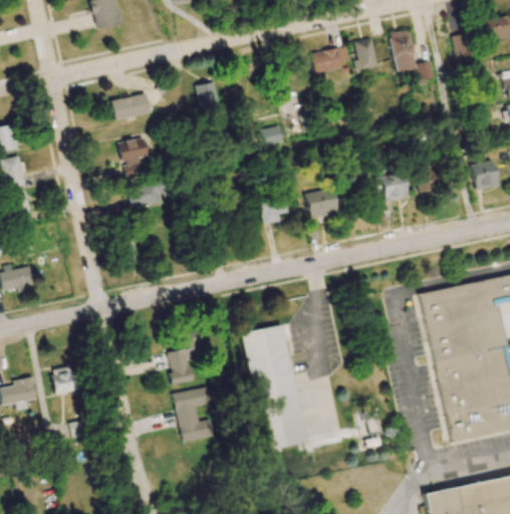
[(91,0),(95,29),(121,26),(118,0),(91,0)]
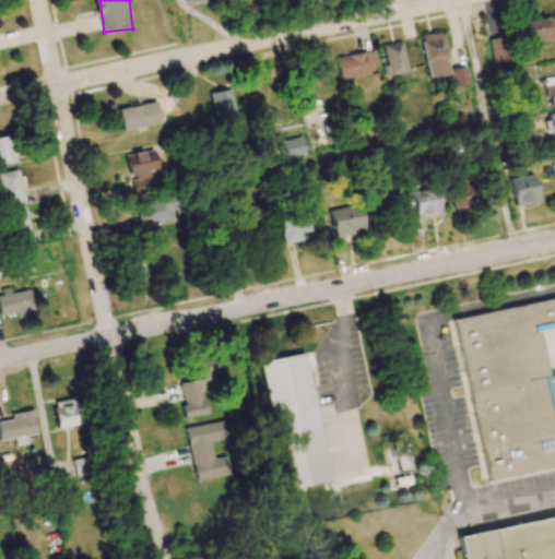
[(527,21),(529,43),(554,39),(554,18),(527,21)]
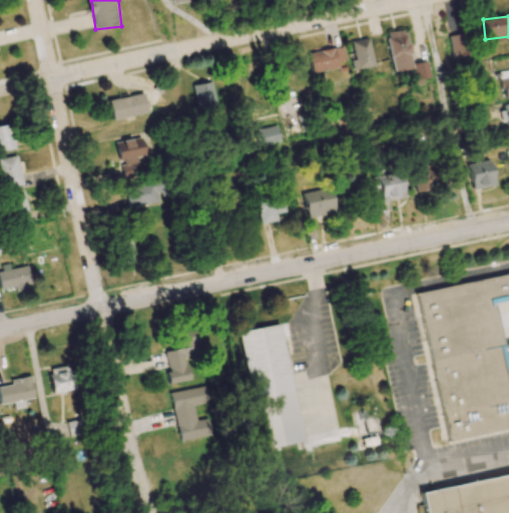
[(396,72),(415,69),(407,29),(388,32),(396,72)]
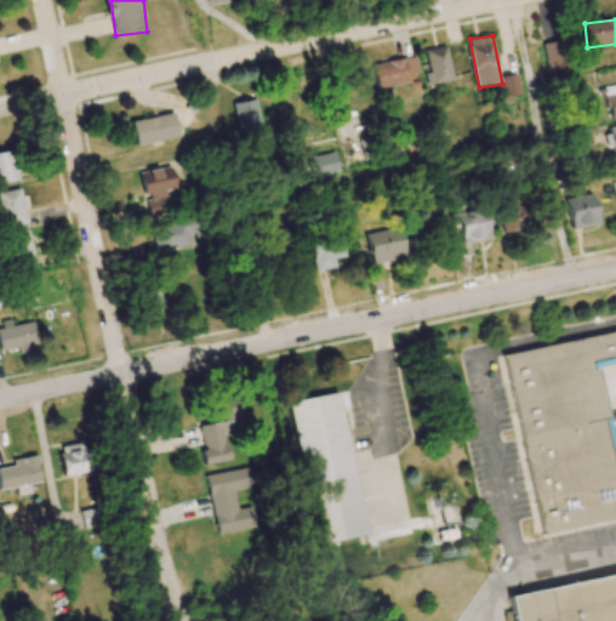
[(562,70),(560,43),(548,43),(549,72),(562,70)]
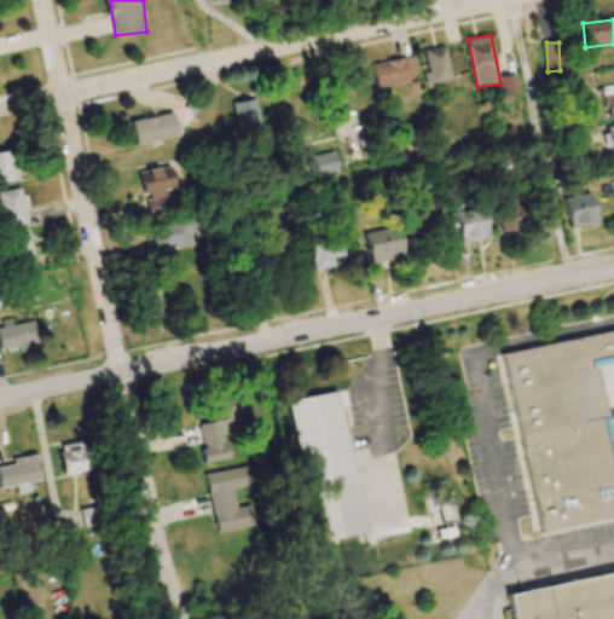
[(428,85),(453,79),(446,46),(426,51),(432,73),(426,74),(428,85)]
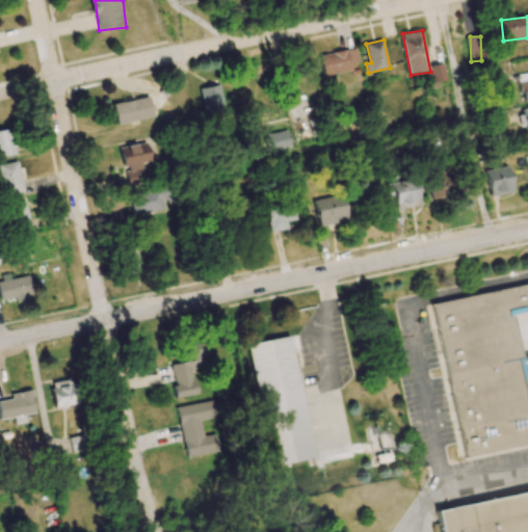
[(353,70),(351,64),(361,62),(358,48),(321,55),(325,75),(353,70)]
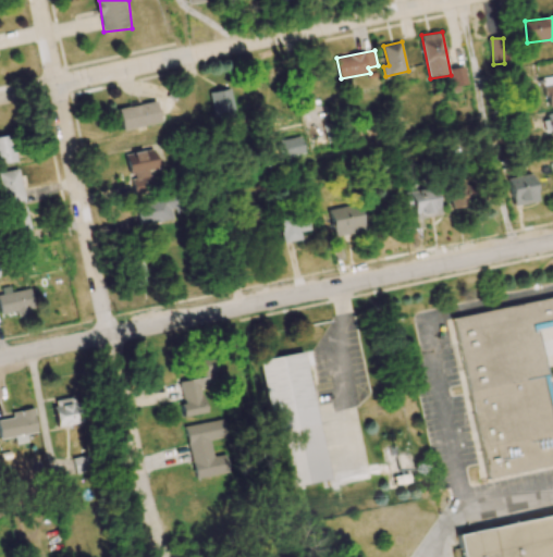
[(453,87),(469,86),(467,66),(451,69),(453,87)]
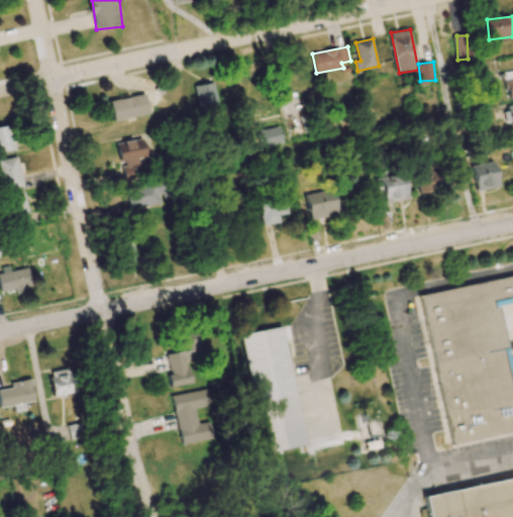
[(220,109),(218,83),(199,85),(200,110),(220,109)]
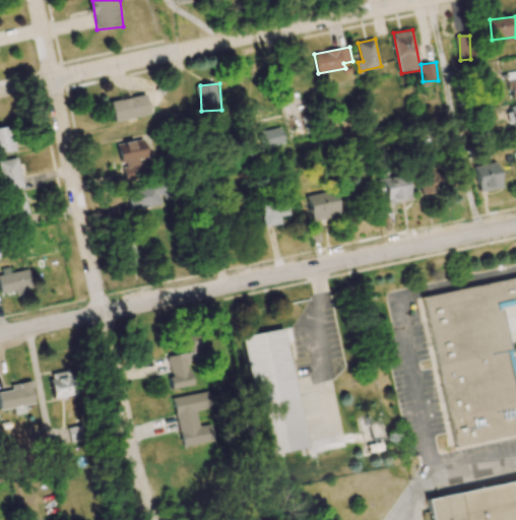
[(116,122),(152,115),(148,94),(112,102),(116,122)]
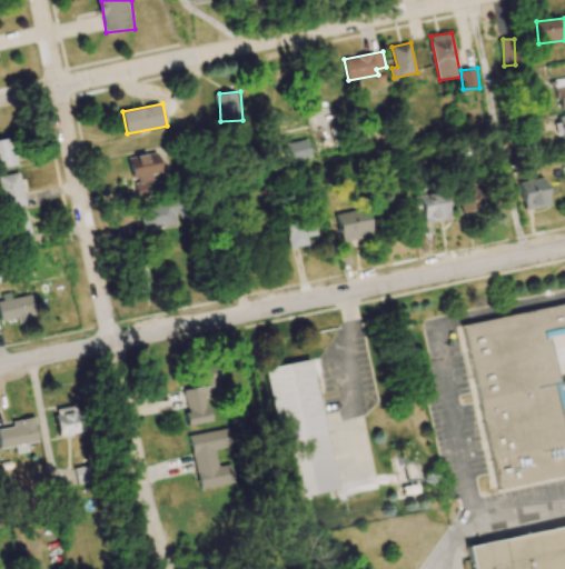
[(0,139),(0,169),(19,165),(12,137),(0,139)]
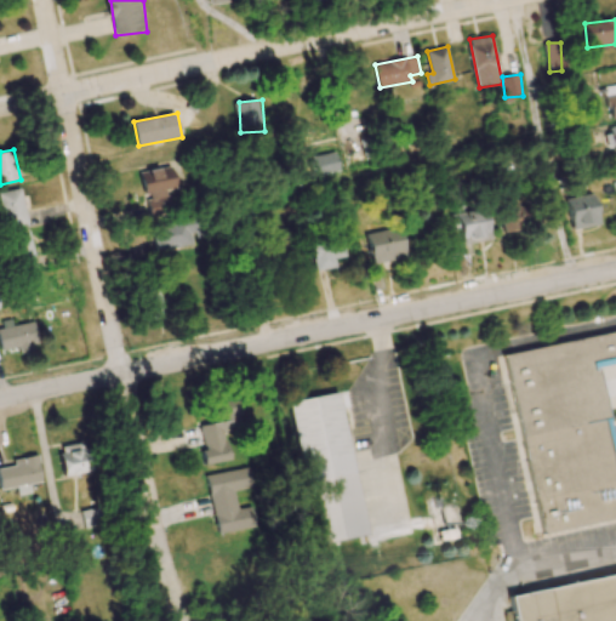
[(315,157),(320,176),(344,170),(340,152),(315,157)]
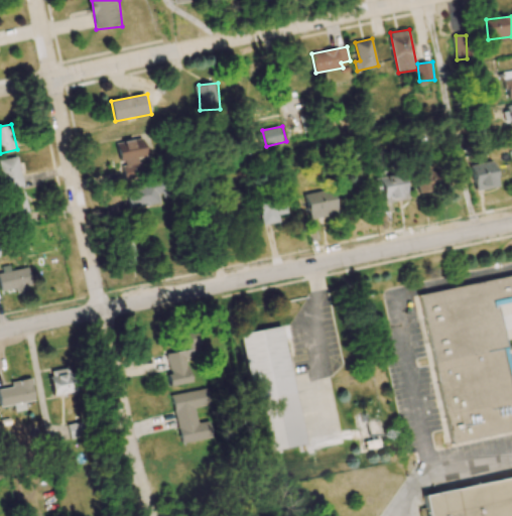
[(143,158),(151,156),(148,138),(119,143),(123,168),(144,164),(143,158)]
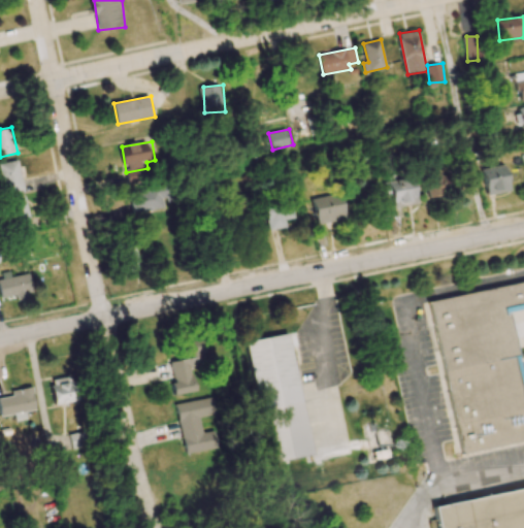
[(0,163),(0,167),(6,194),(26,189),(19,160),(0,163)]
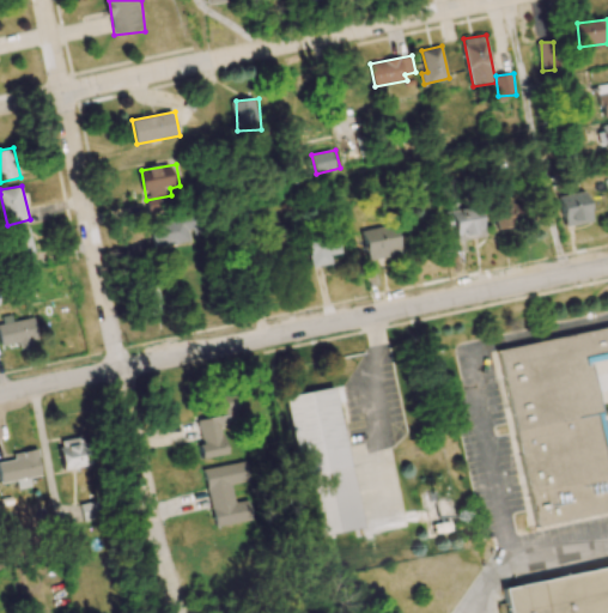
[(566,225),(593,223),(589,193),(563,195),(566,225)]
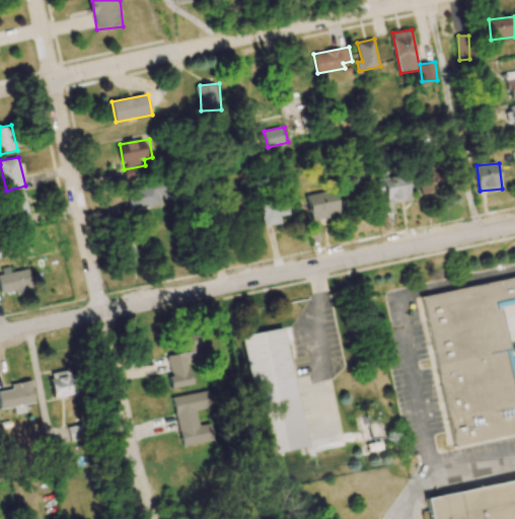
[(421,174),(424,194),(445,191),(442,172),(421,174)]
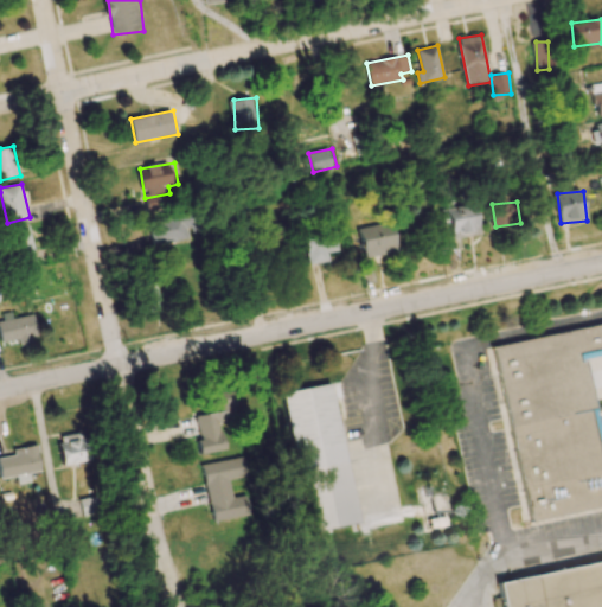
[(482,234),(476,203),(449,209),(456,240),(482,234)]
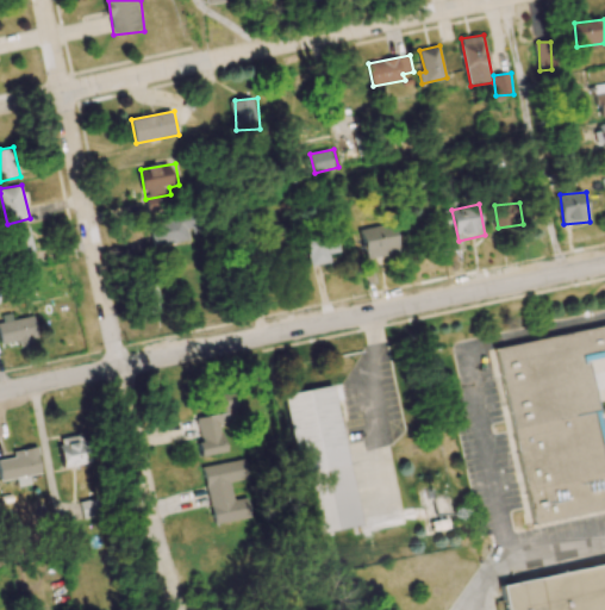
[(156,246),(194,242),(191,217),(154,222),(156,246)]
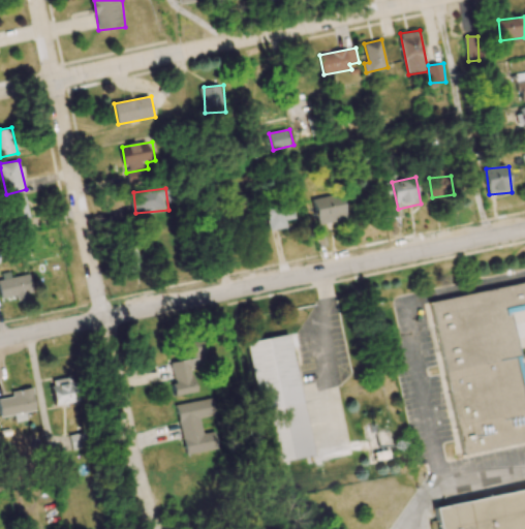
[(344,194),(315,199),(320,225),(349,220),(344,194)]
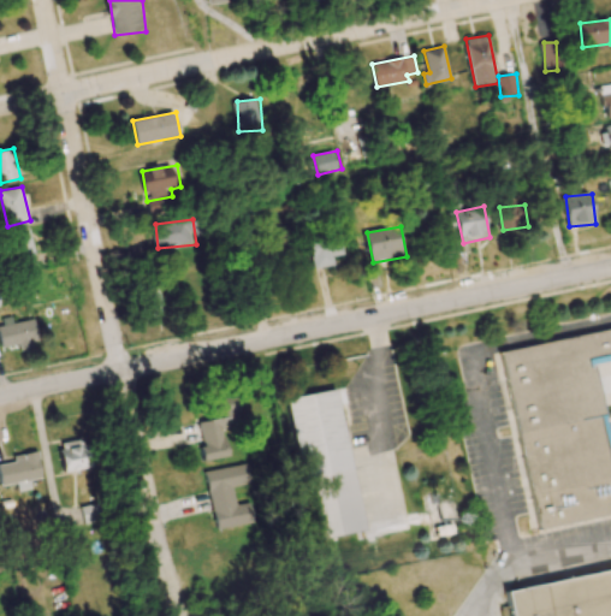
[(37,264),(34,229),(11,232),(16,266),(37,264)]
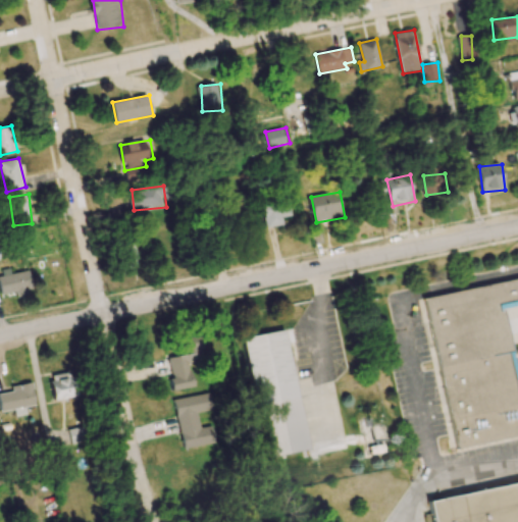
[(286,217),(295,215),(291,199),(264,204),(270,228),(288,224),(286,217)]
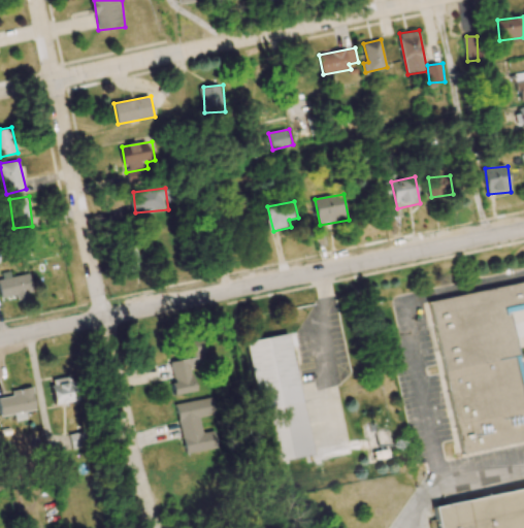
[(256,229),(253,213),(232,217),(235,233),(256,229)]
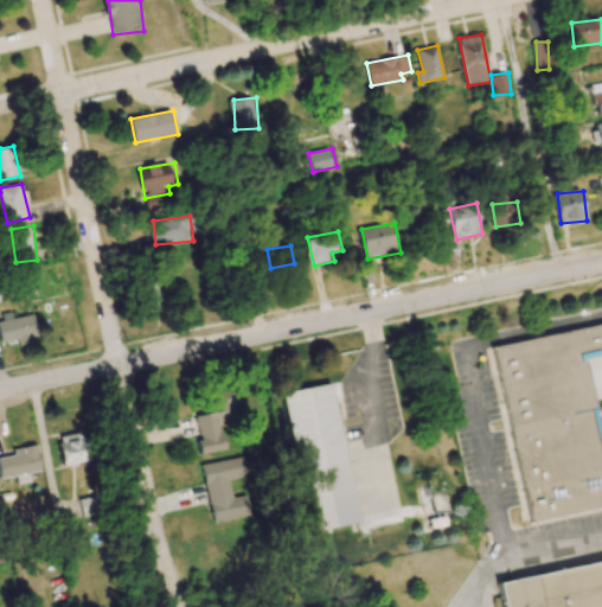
[(162,312),(161,283),(146,285),(147,313),(162,312)]
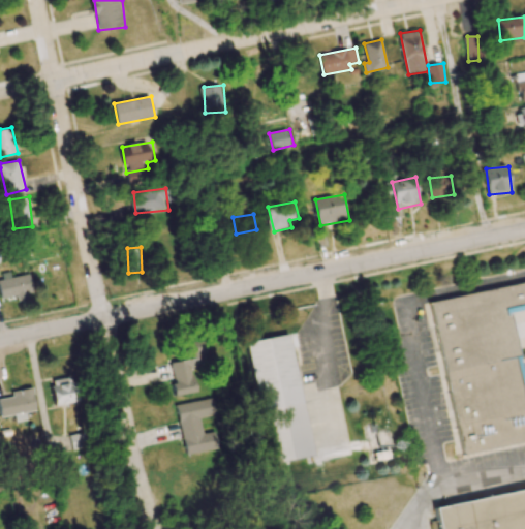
[(5,298),(20,296),(20,299),(36,296),(32,274),(14,277),(13,272),(1,274),(5,298)]
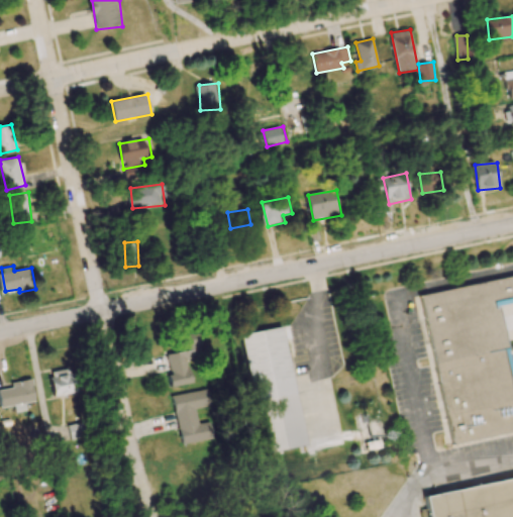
[(512,275),(424,291),(451,444),(512,433),(512,365),(502,306),(512,303),(512,275)]
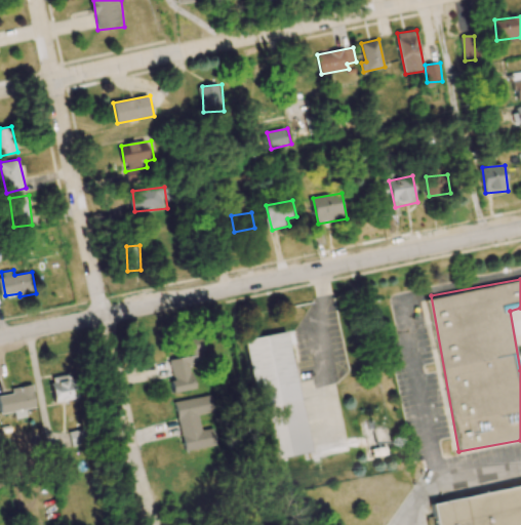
[(312,452),(289,331),(249,339),(272,459),(312,452)]
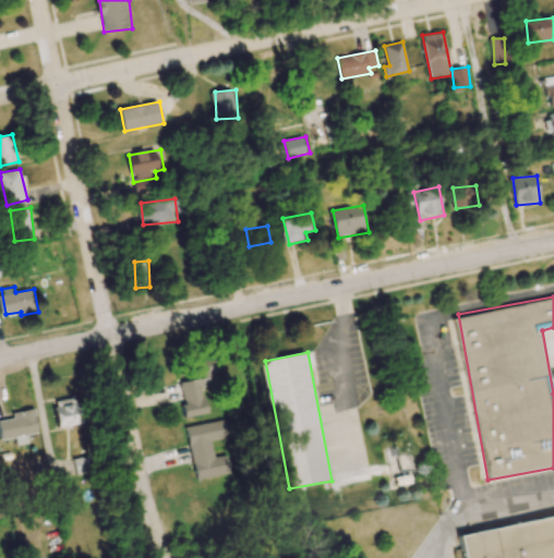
[(209,413),(204,388),(223,385),(217,360),(195,364),(199,378),(183,381),(188,404),(183,405),(187,417),(209,413)]
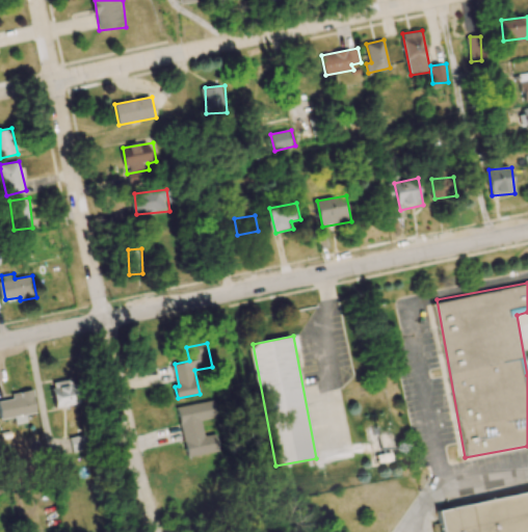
[(57,411),(80,407),(76,379),(53,382),(57,411)]
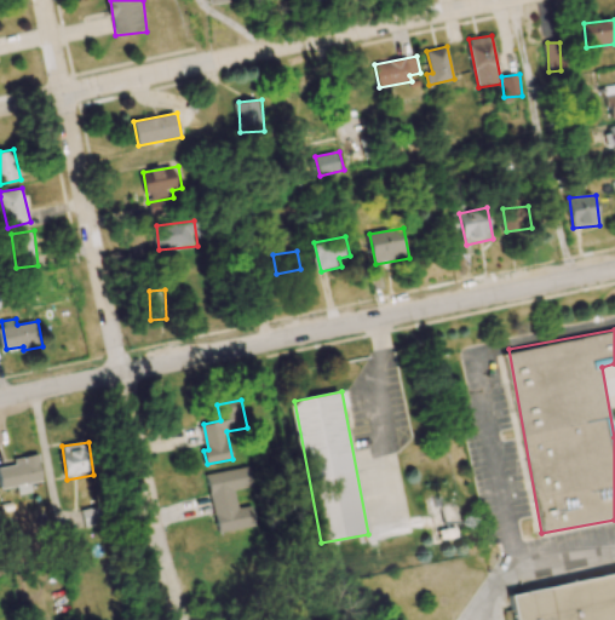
[(44,482),(40,455),(16,458),(17,465),(0,468),(0,472),(3,488),(44,482)]
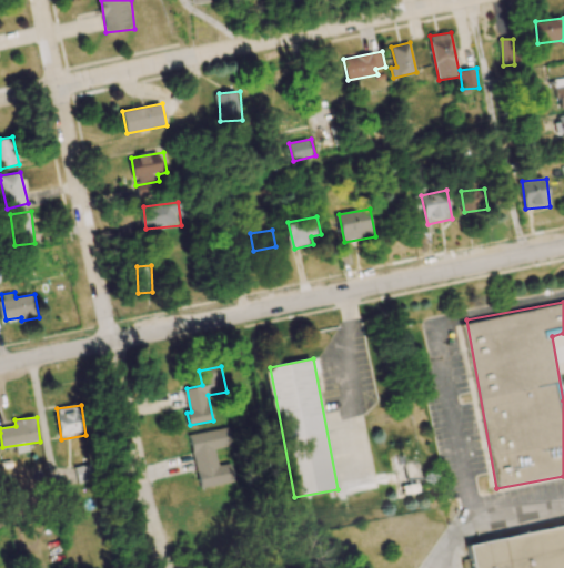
[(192,434),(201,488),(238,482),(234,463),(220,465),(218,448),(234,445),(231,427),(192,434)]
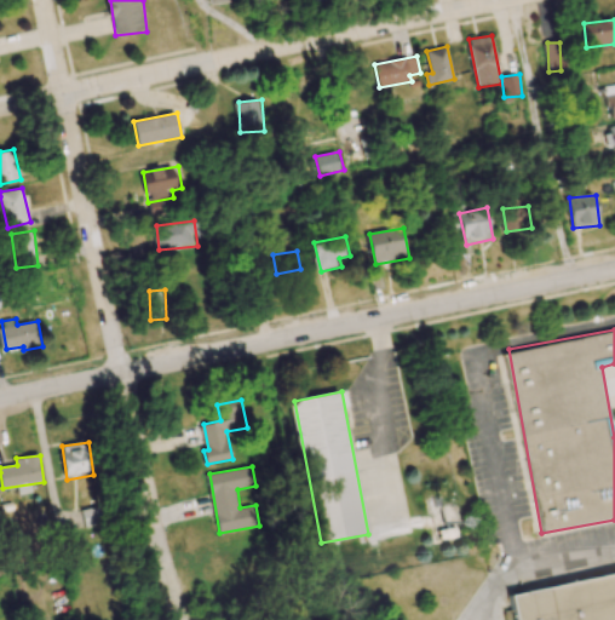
[(84,510),(87,527),(103,523),(101,506),(84,510)]
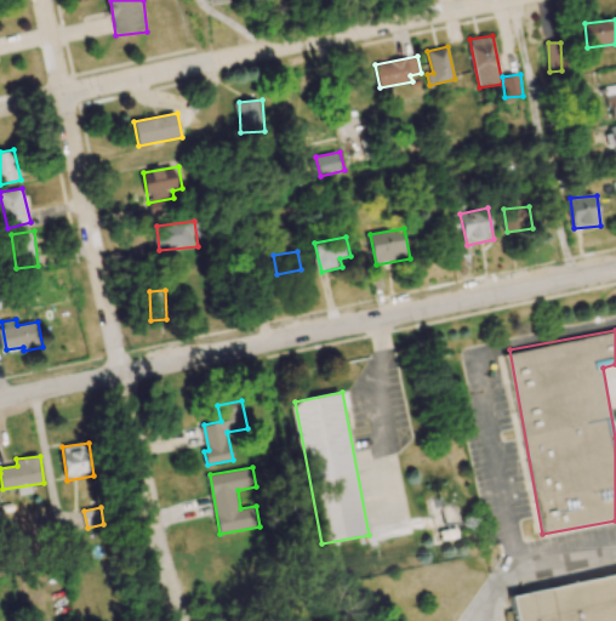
[(615,574),(513,592),(518,620),(579,620),(612,615),(615,617),(615,574)]
